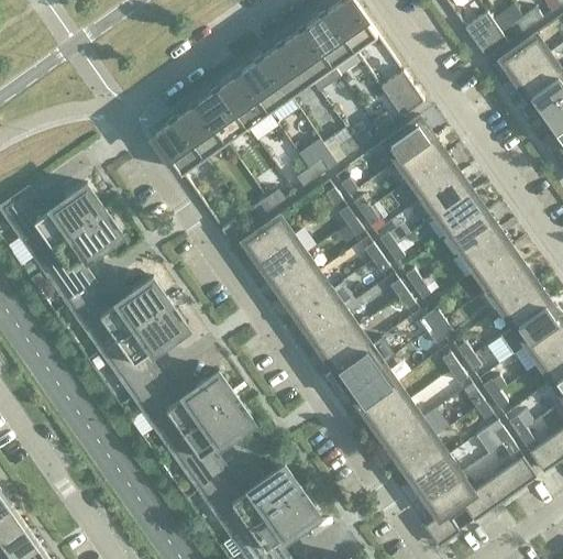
[(343,4),(329,13),(355,52),(378,36),(352,0),(350,0),(353,3),(345,8),(343,4)]
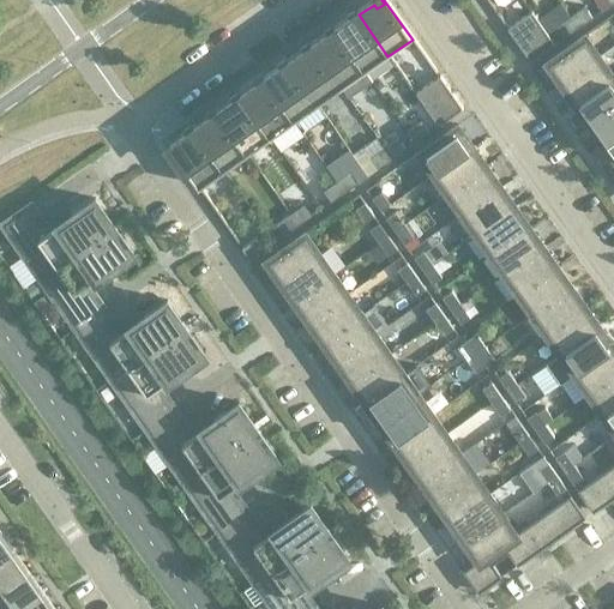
[(585,10),(571,20),(579,31),(593,20),(585,10)]
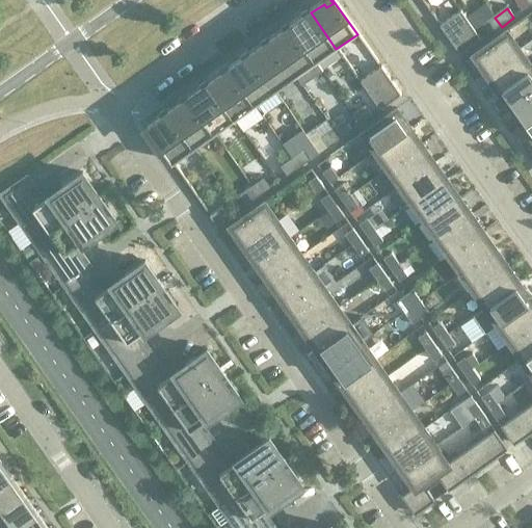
[(336,49),(311,12),(310,14),(313,18),(307,22),(303,18),(290,27),(316,63),(336,49)]
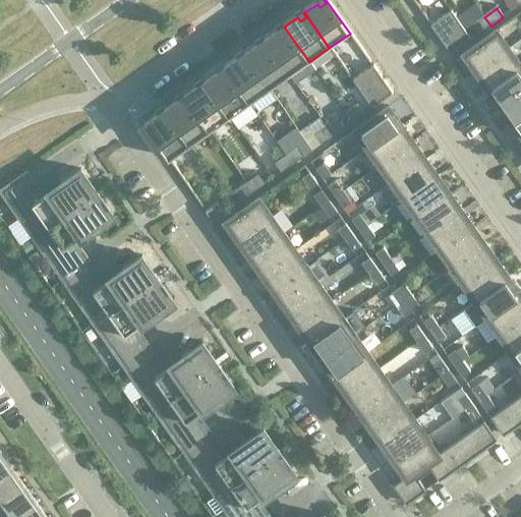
[(430,27),(451,55),(471,40),(452,12),(430,27)]
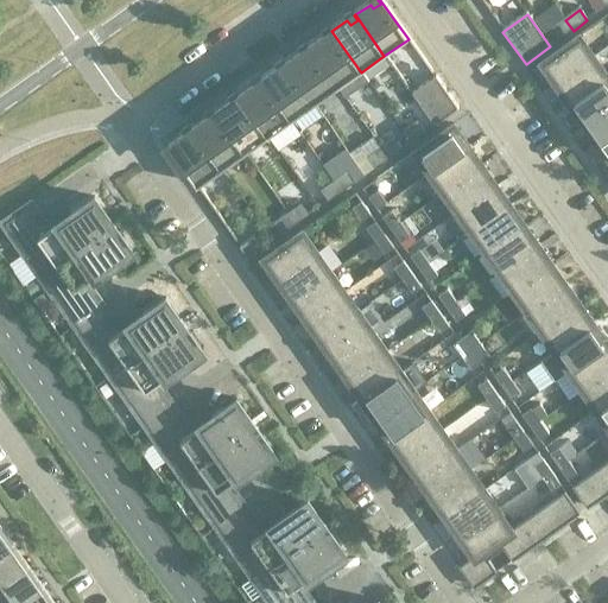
[(574,31),(565,20),(551,30),(559,40),(574,31)]
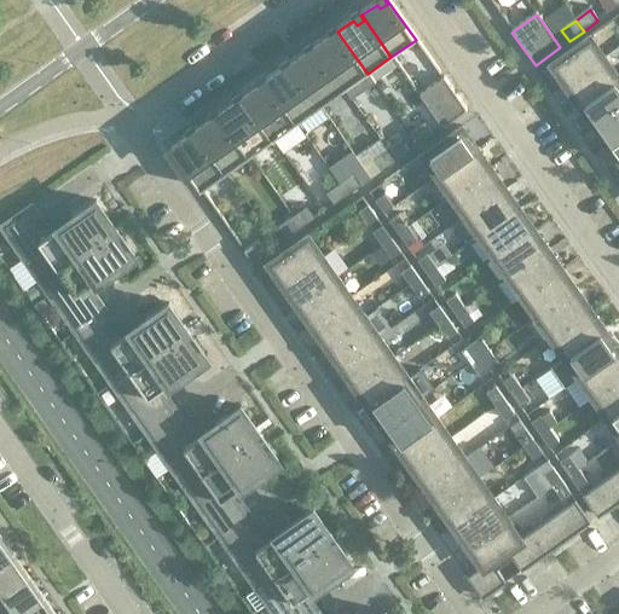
[(368,74),(337,32),(337,33),(340,36),(333,42),(330,38),(314,48),(343,91),(352,102),(376,86),(368,74)]
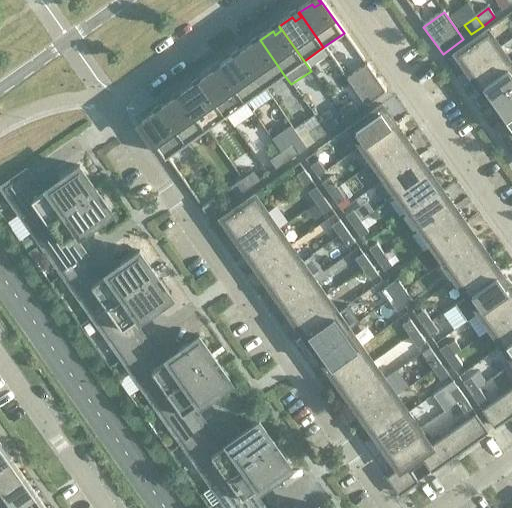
[(500,50),(487,32),(457,54),(469,71),(500,50)]
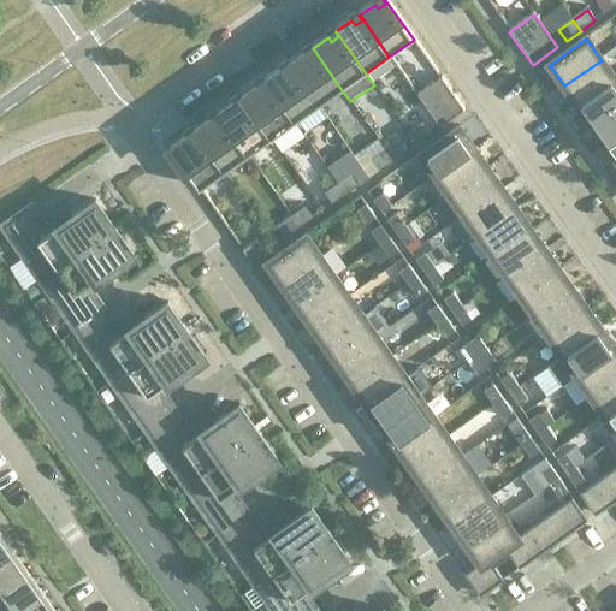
[(342,90),(313,48),(312,49),(315,53),(307,59),(304,54),(289,65),(319,106),(342,90)]
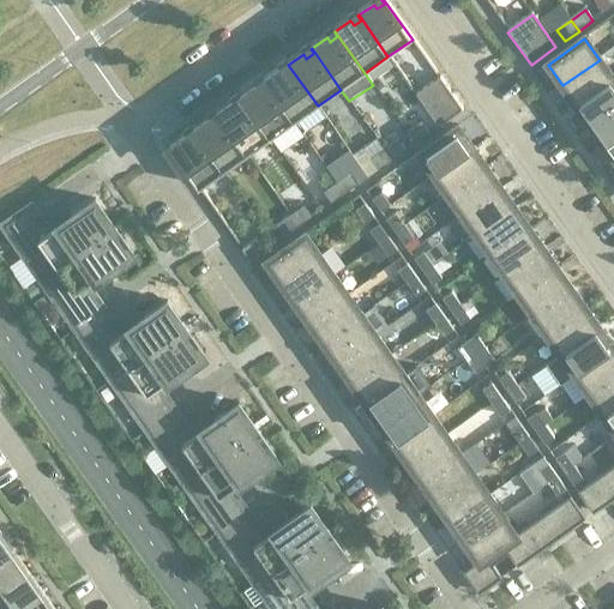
[(613,79),(600,60),(563,85),(577,106),(613,79)]
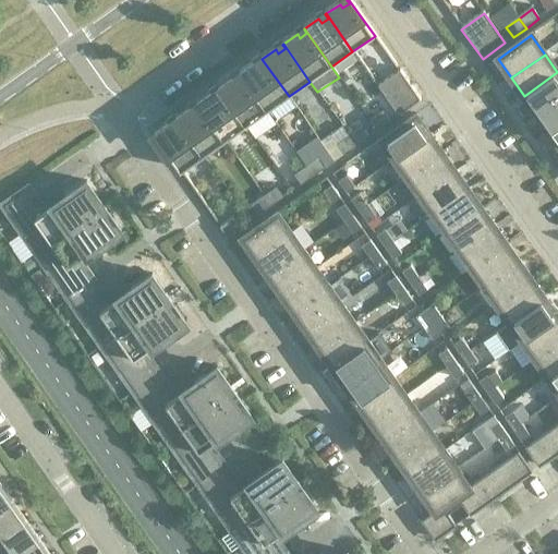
[(289,96),(262,59),(264,63),(257,68),(254,64),(241,74),(267,111),(289,96)]
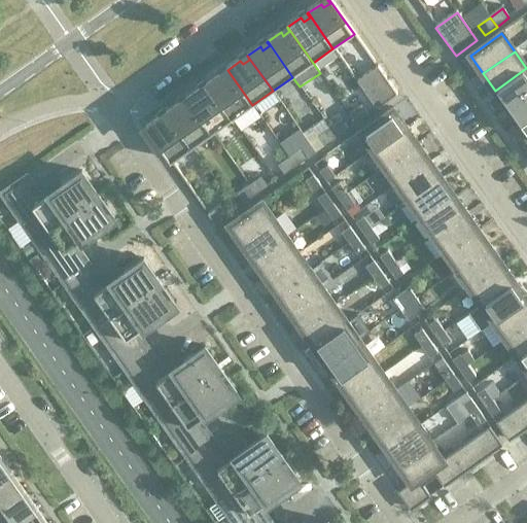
[(357,83),(371,101),(377,111),(398,96),(378,68),(357,83)]
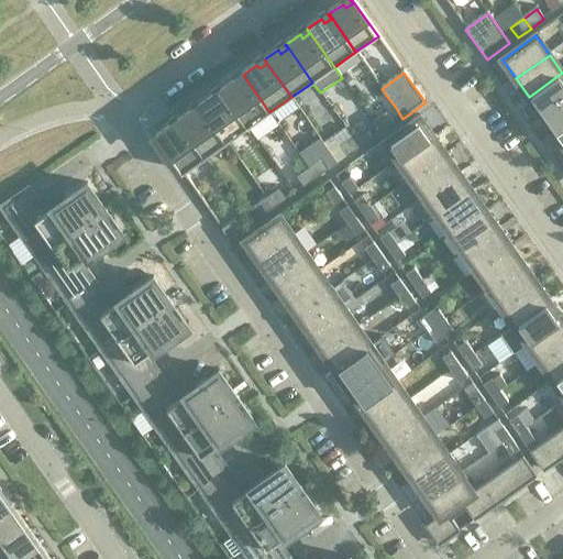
[(562,99),(562,74),(562,73),(529,97),(542,116),(562,99)]
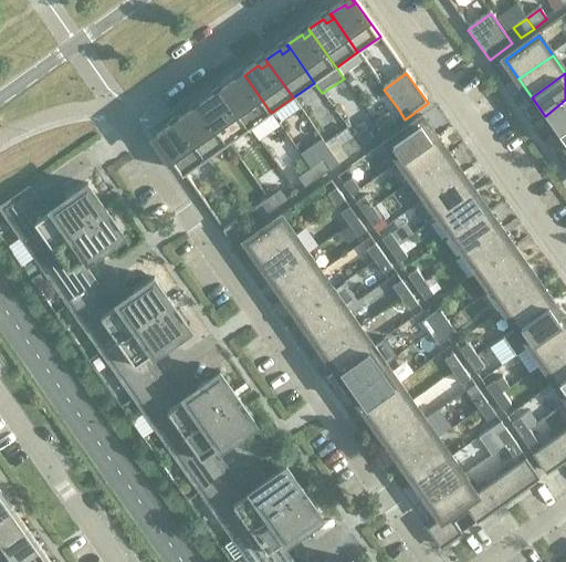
[(271,113),(244,75),(243,75),(245,80),(239,84),(237,81),(222,91),(249,128),(271,113)]
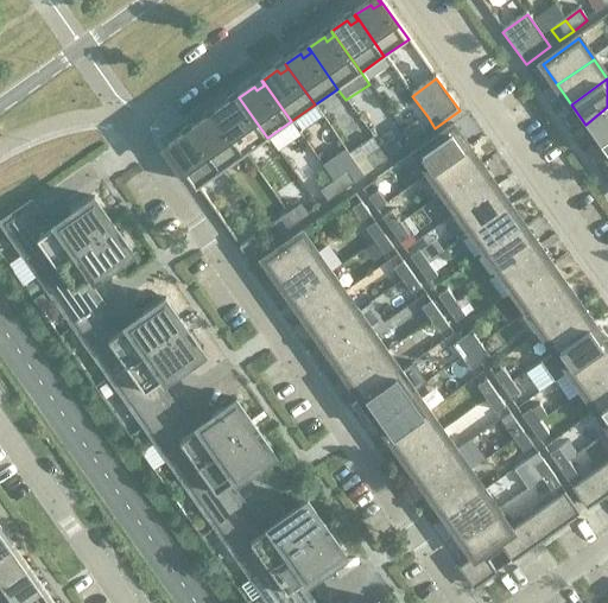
[(267,138),(239,97),(238,97),(241,102),(234,107),(230,102),(215,113),(245,154),(267,138)]
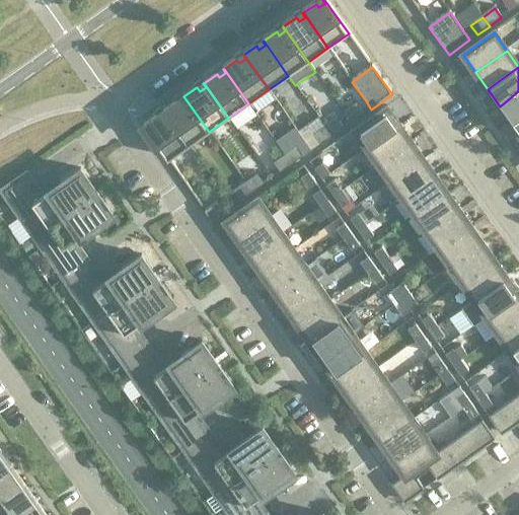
[(518,117),(518,91),(500,106),(511,123),(518,117)]
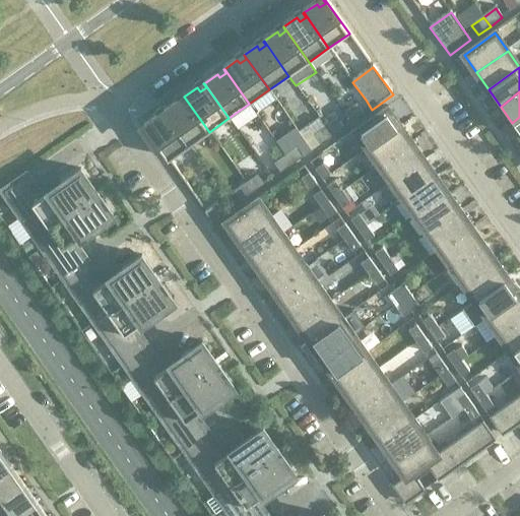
[(209,132),(184,97),(184,98),(186,102),(180,106),(177,102),(165,111),(189,146),(209,132)]
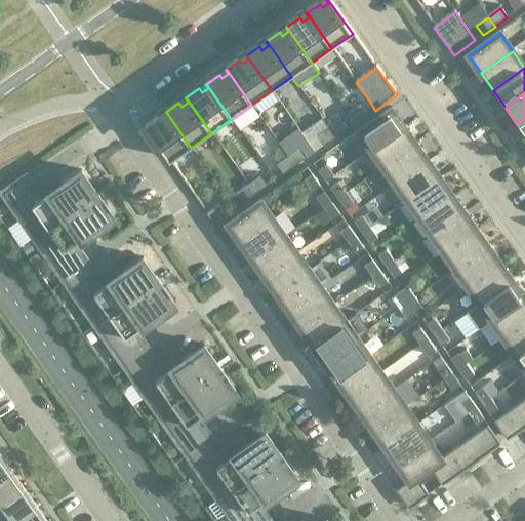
[(348,114),(355,123),(367,115),(360,106),(348,114)]
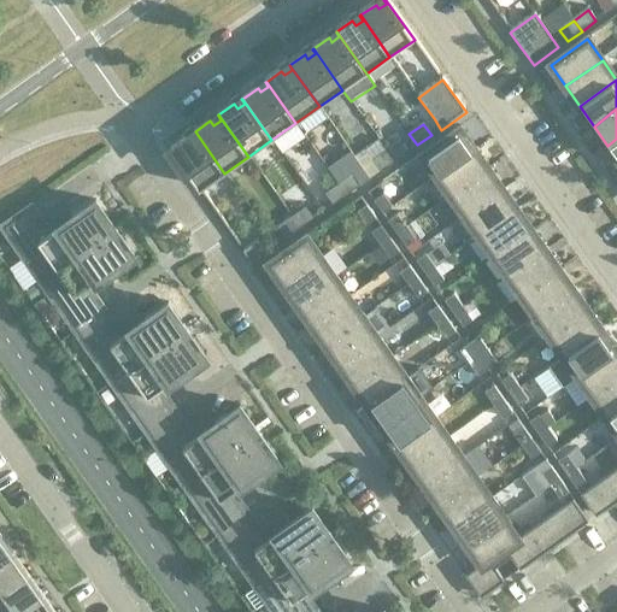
[(475,151),(460,129),(423,157),(438,177),(475,151)]
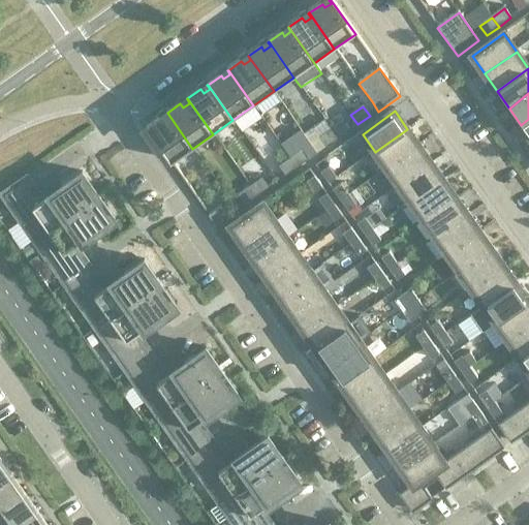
[(192,149),(167,113),(166,114),(169,117),(162,122),(160,118),(146,128),(172,163),(192,149)]
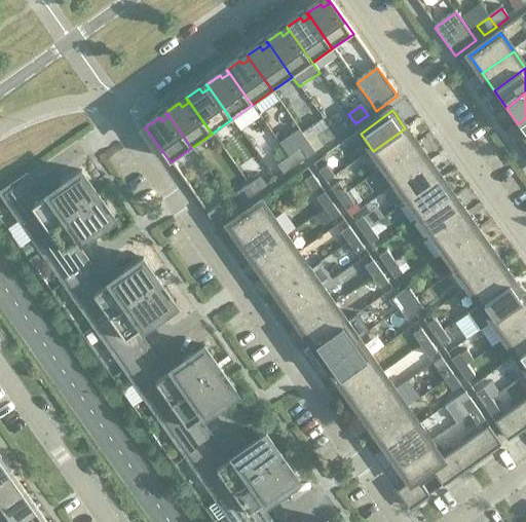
[(341,121),(330,129),(336,139),(348,131),(341,121)]
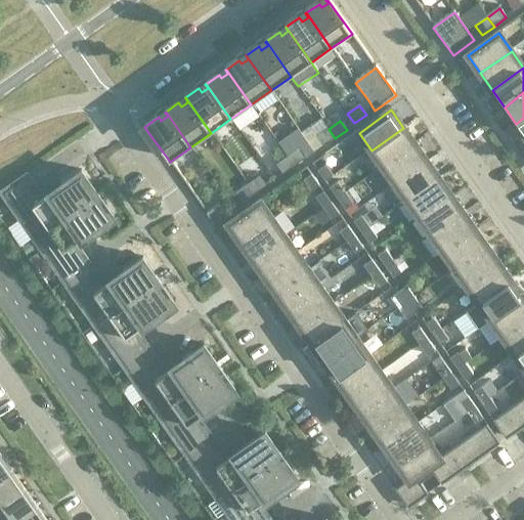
[(416,145),(403,128),(372,150),(384,168),(416,145)]
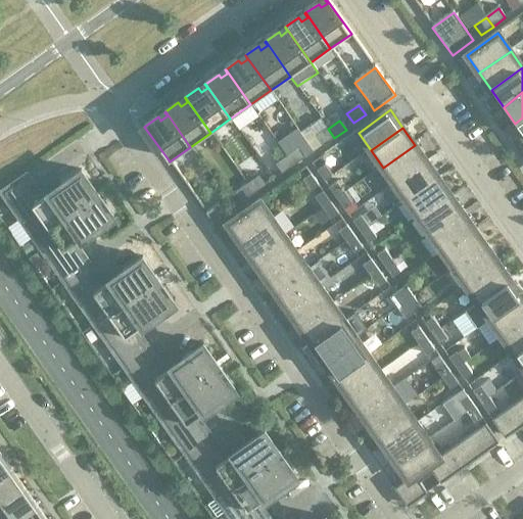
[(334,138),(328,129),(316,138),(322,147),(334,138)]
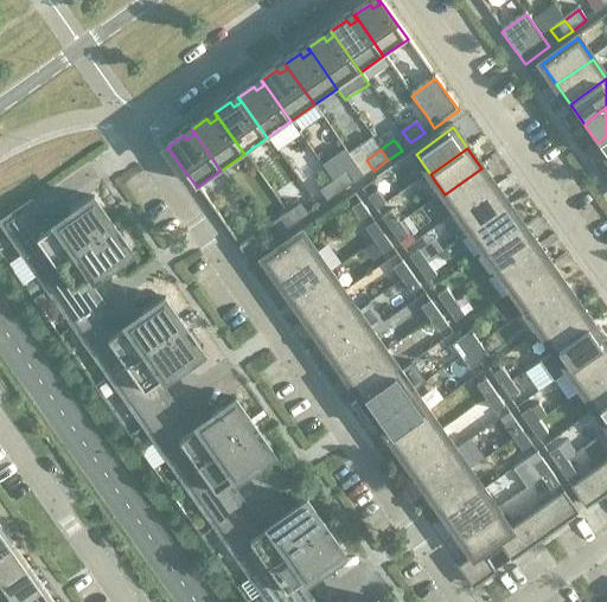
[(496,187),(481,168),(445,194),(458,213),(496,187)]
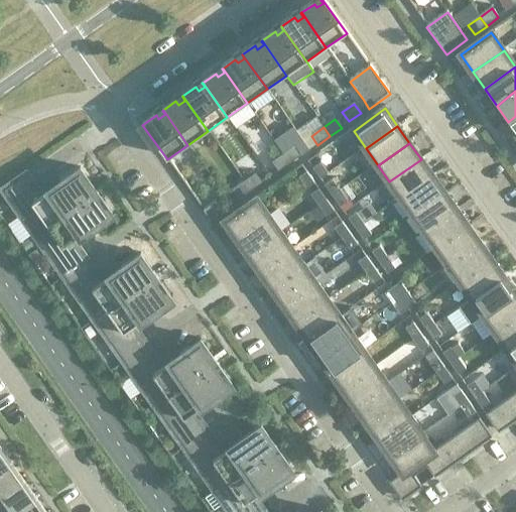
[(295,147),(283,155),(290,164),(302,156),(295,147)]
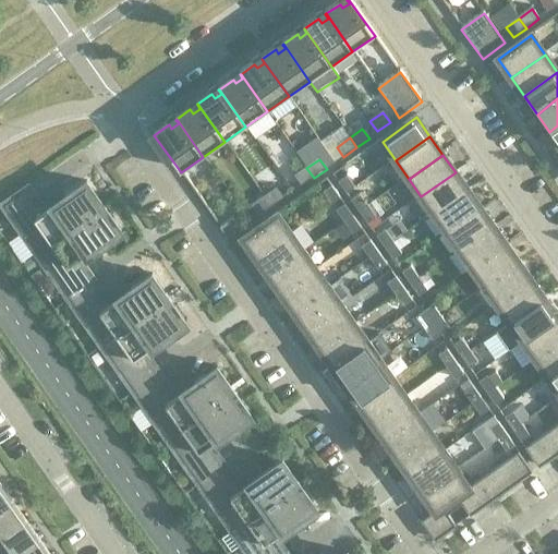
[(314,178),(306,168),(294,177),(301,187),(314,178)]
